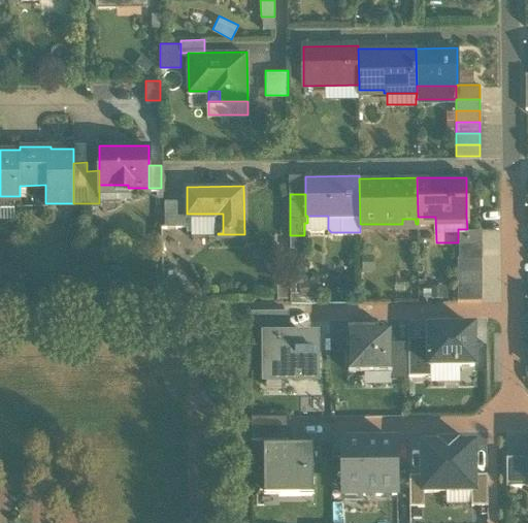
[(0,218),(14,218),(13,196),(0,196),(0,218)]
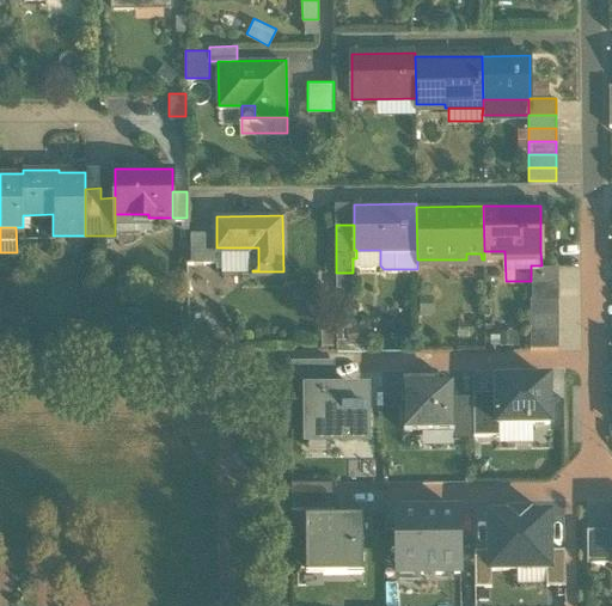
[(208,261),(216,261),(216,248),(216,231),(190,231),(190,261),(208,261)]
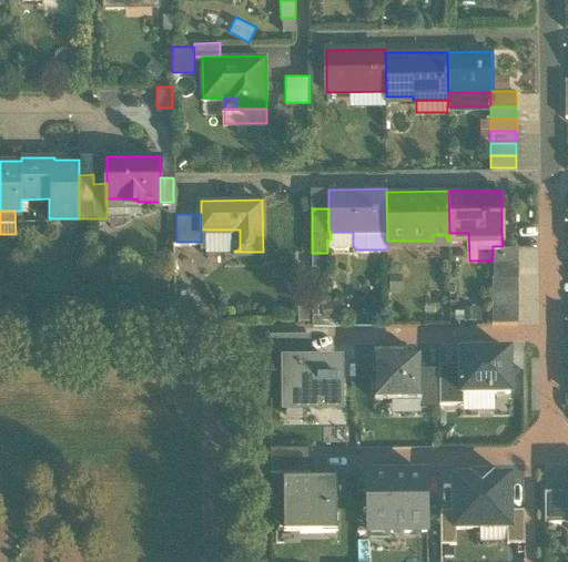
[(234,230),(212,230),(212,252),(234,252),(234,251),(240,251),(240,230),(234,230)]
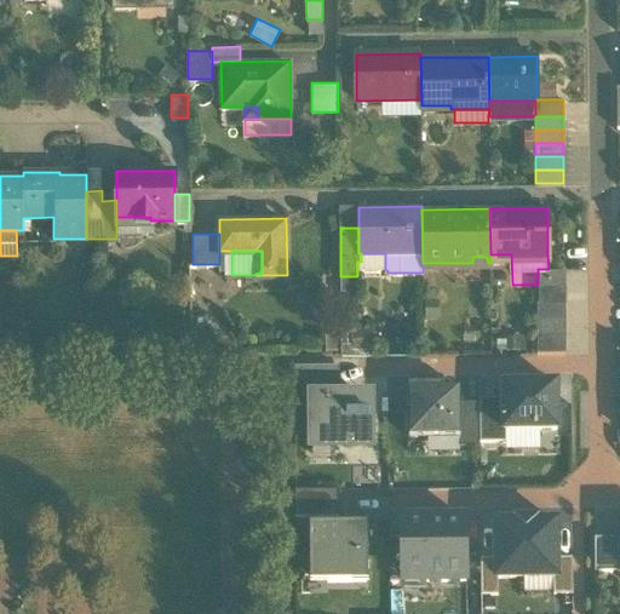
[(211,264),(193,264),(189,264),(190,291),(211,291),(211,264)]
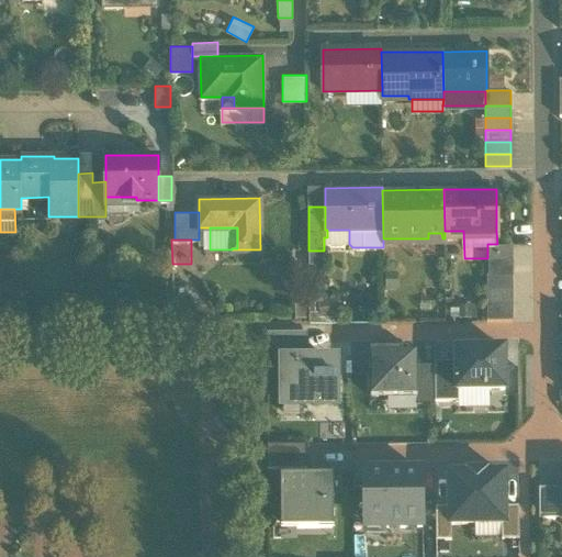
[(487,244),(487,258),(513,258),(513,244),(497,244),(487,244)]
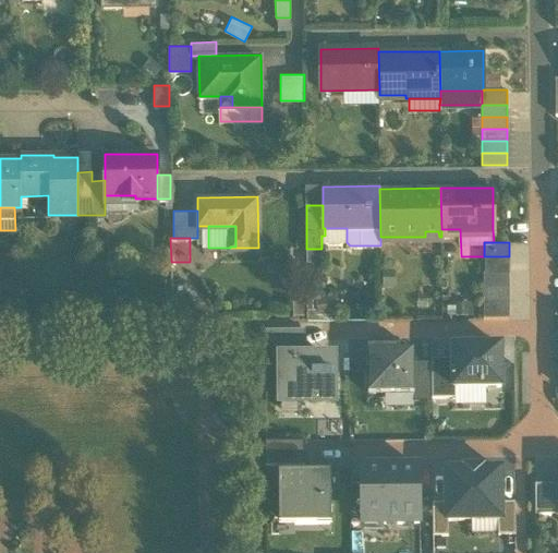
[(306,249),(306,272),(319,272),(319,249),(306,249)]
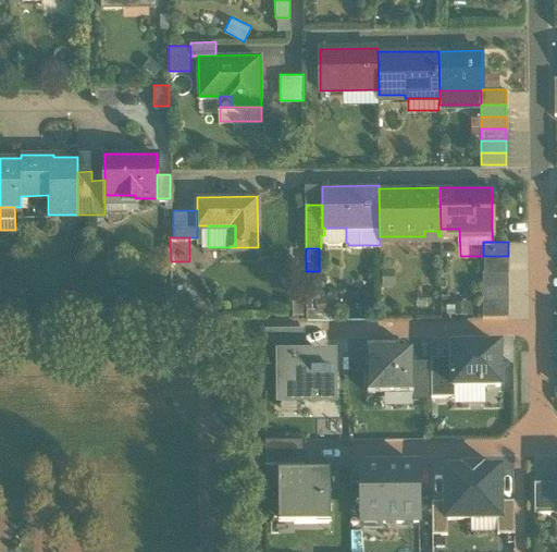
[(508,271),(508,256),(483,256),(484,271),(508,271)]
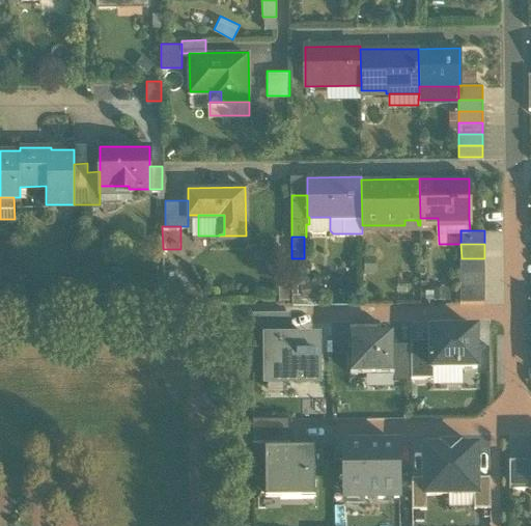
[(364,253),(364,270),(375,270),(375,253),(364,253)]
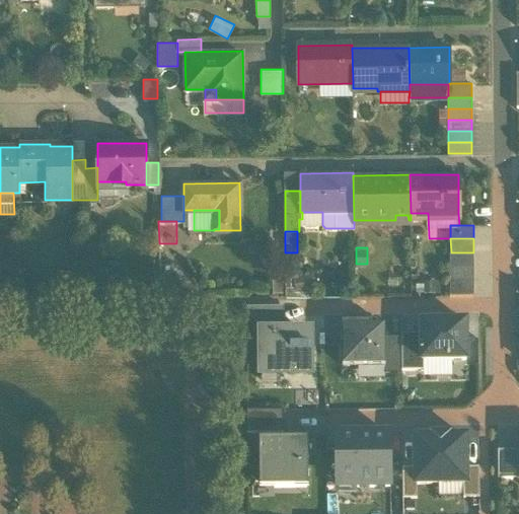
[(285,276),(293,276),(298,276),(297,252),(285,252),(285,276)]
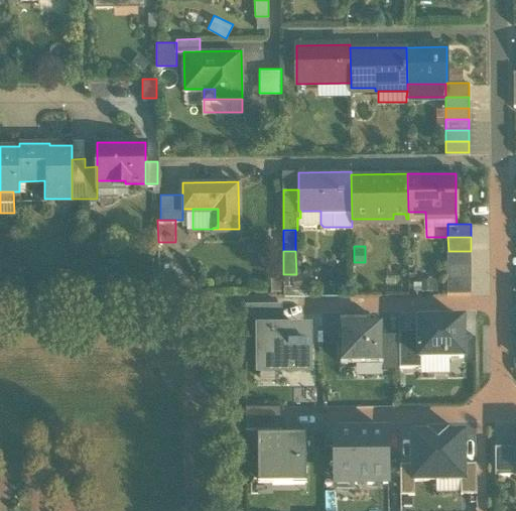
[(471,264),(471,251),(448,251),(446,251),(446,265),(471,264)]
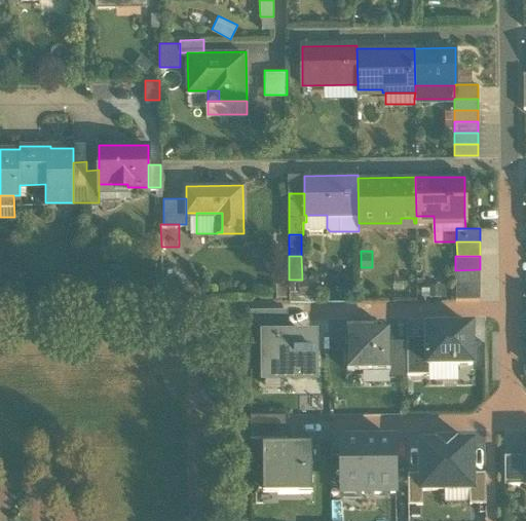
[(481,284),(480,269),(455,270),(456,284),(481,284)]
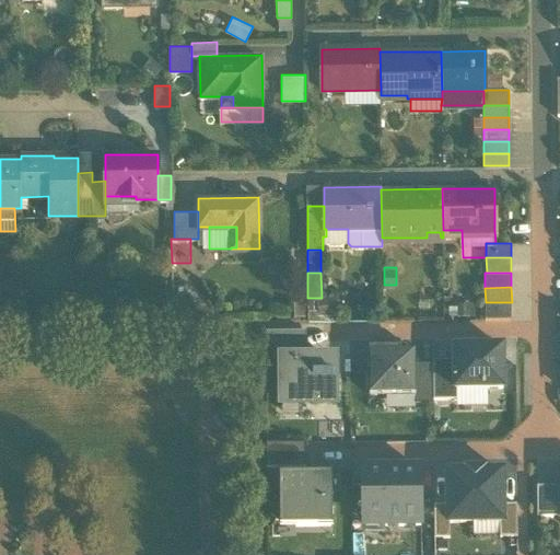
[(335,298),(322,298),(316,298),(316,312),(336,312),(335,298)]
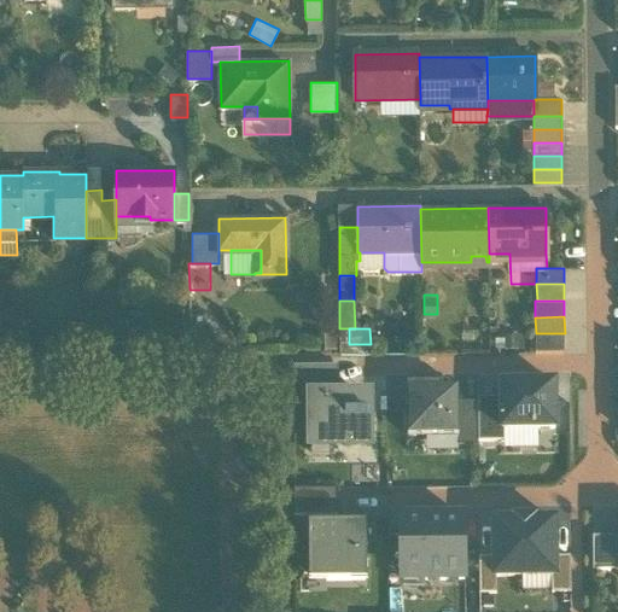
[(505,333),(505,347),(524,347),(524,333),(505,333)]
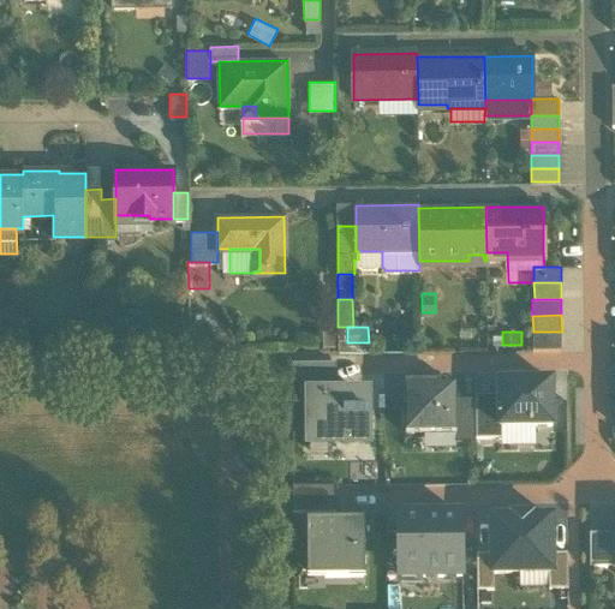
[(562,348),(562,332),(533,332),(533,348),(562,348)]
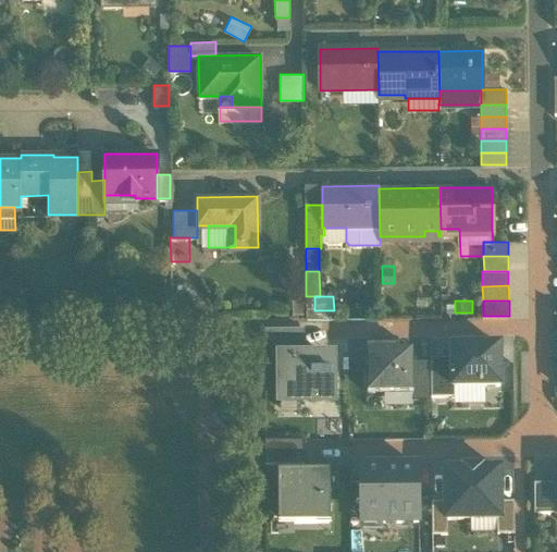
[(277,344),(279,353),(304,353),(304,327),(264,327),(264,344),(277,344)]
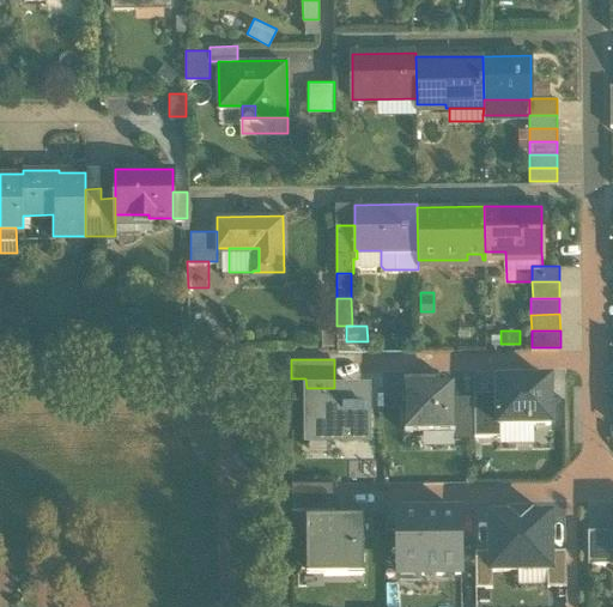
[(550,422),(550,376),(497,376),(497,392),(498,422),(499,422),(533,422),(550,422)]
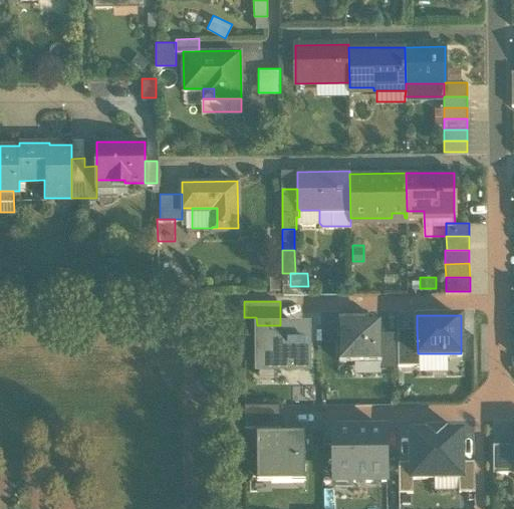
[(380,331),(380,319),(368,319),(338,319),(339,359),(380,359),(381,359),(380,331)]
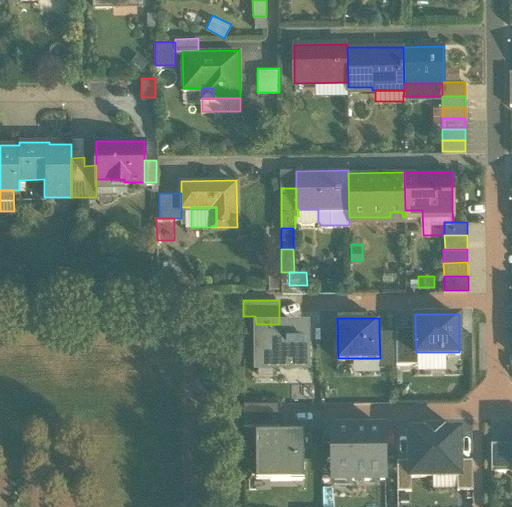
[(279,324),(256,324),(256,366),(308,365),(307,329),(279,330),(279,324)]
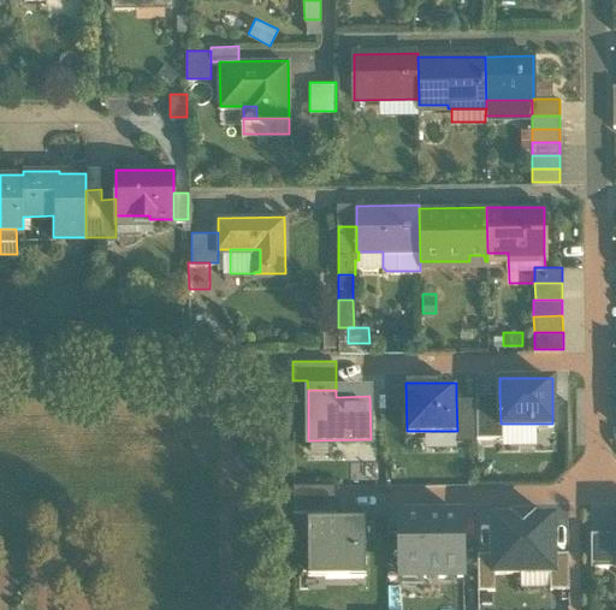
[(501,424),(499,394),(475,392),(475,397),(475,436),(502,436),(502,424),(501,424)]
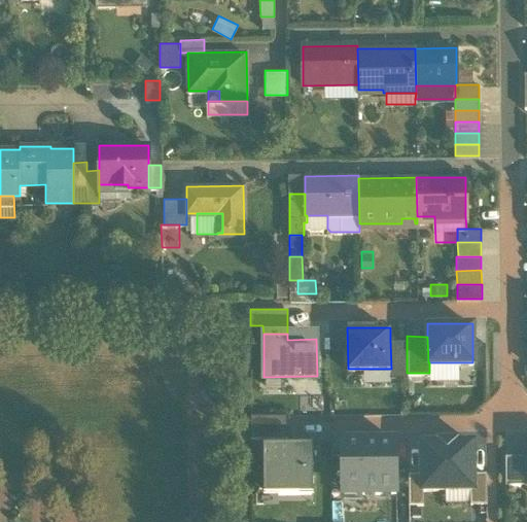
[(407,340),(390,340),(391,369),(390,369),(390,377),(408,377),(407,373),(407,340)]
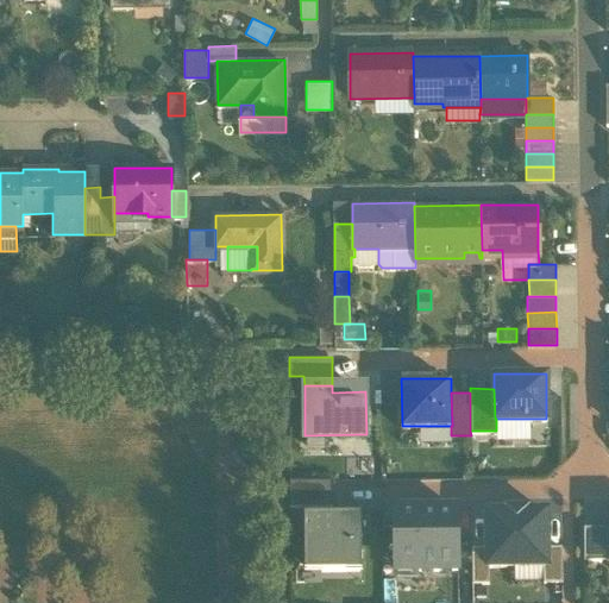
[(496,419),(496,431),(496,439),(529,438),(529,419),(496,419)]
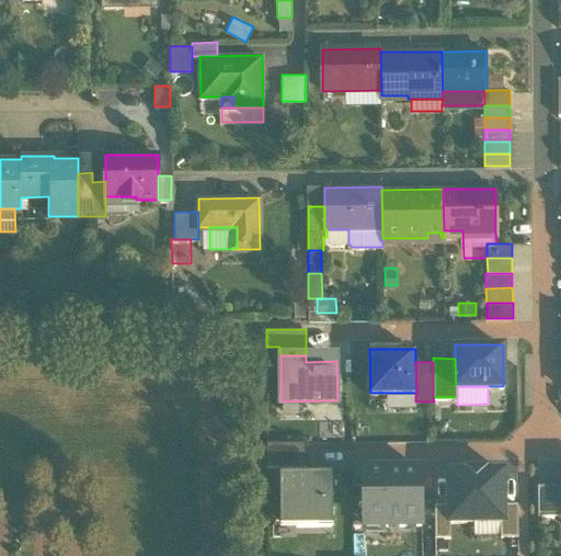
[(306,464),(306,441),(266,441),(267,464),(306,464)]
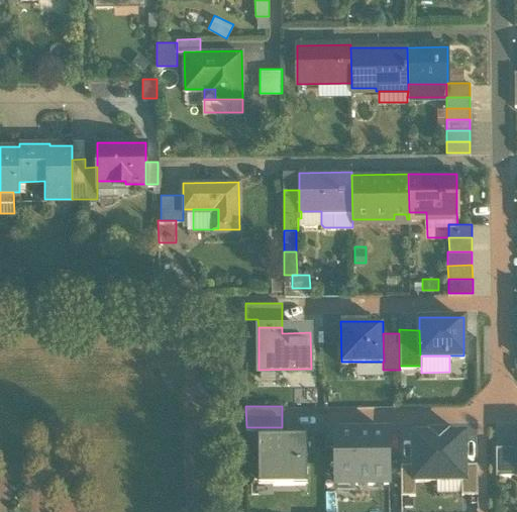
[(388,429),(336,429),(336,482),(388,481),(388,429)]
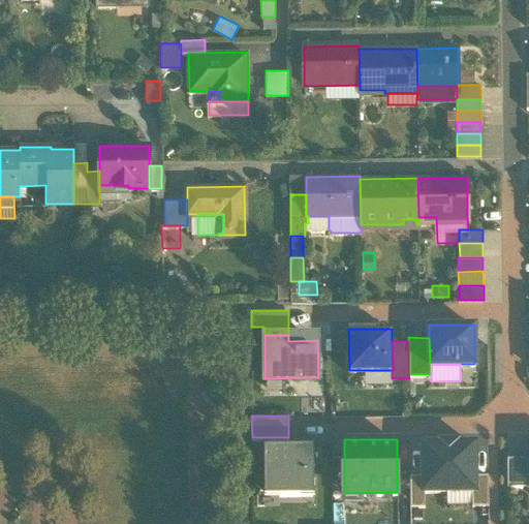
[(474,473),(474,442),(457,442),(457,440),(440,440),(440,442),(423,442),(423,473),(423,490),(425,490),(446,490),(471,490),(475,490),(474,473)]
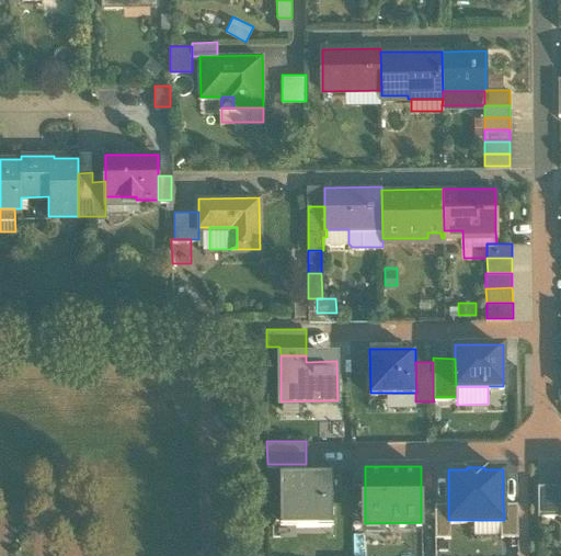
[(279,472),(279,518),(296,518),(296,523),(333,523),(332,474),(297,474),(297,471),(279,472)]
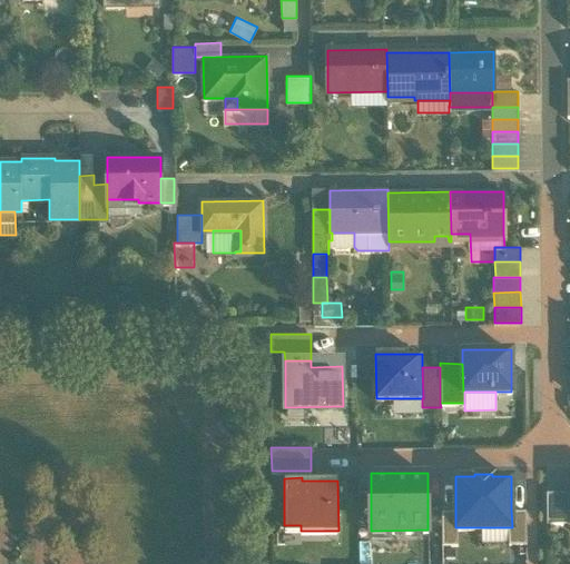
[(546,522),(569,521),(569,490),(546,491),(546,522)]
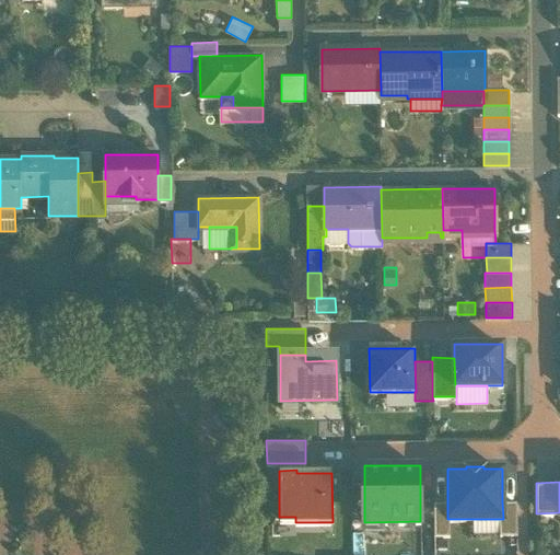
[(516,500),(502,501),(503,519),(499,519),(499,532),(499,534),(516,534),(516,500)]
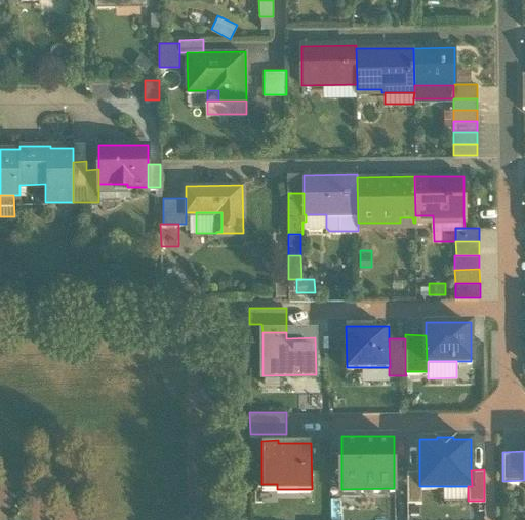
[(419,486),(419,470),(406,470),(407,501),(421,501),(421,486),(419,486)]
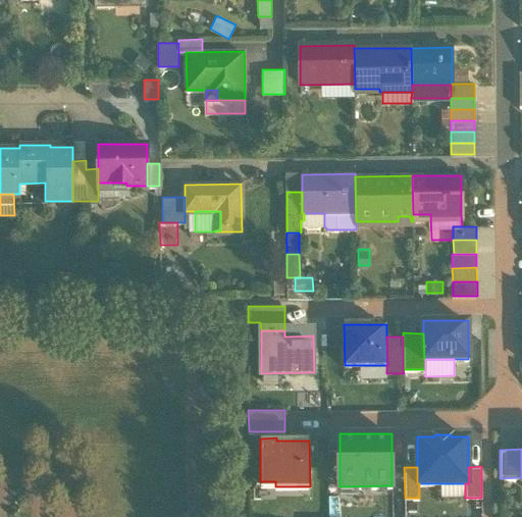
[(440,497),(465,496),(465,483),(440,483),(440,497)]
